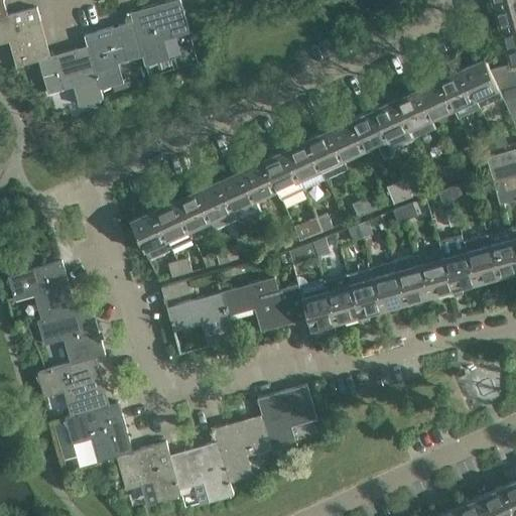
[(130,12),(134,26),(142,55),(145,66),(148,65),(149,67),(156,63),(156,62),(169,58),(169,57),(168,58),(163,39),(189,32),(180,0),(178,0),(180,3),(145,13),(144,8),(130,12)]
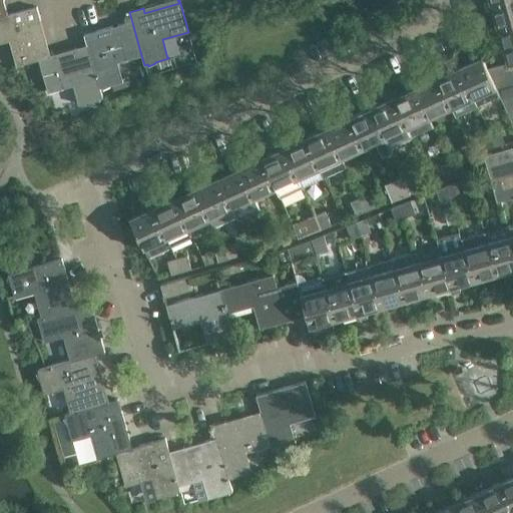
[(512,0),(493,0),(490,1),(486,2),(488,10),(492,9),(496,24),(497,25),(512,20),(512,0)]
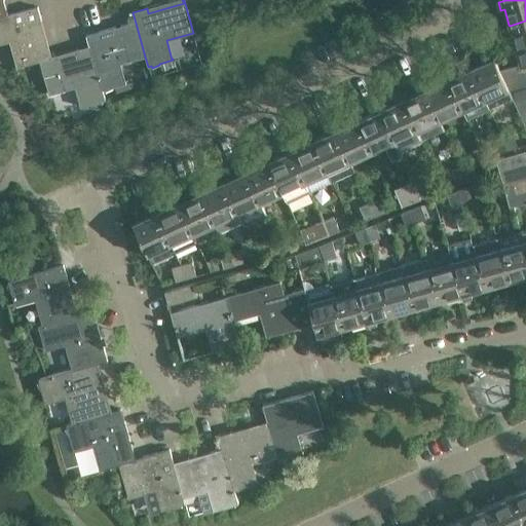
[(38,7),(3,16),(0,17),(0,43),(10,41),(17,67),(39,61),(46,58),(36,23),(41,21),(38,7)]
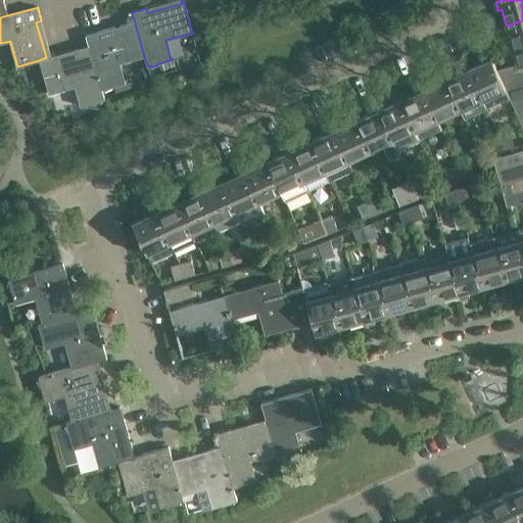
[(522,20),(507,26),(507,27),(508,32),(509,33),(517,63),(517,64),(522,62),(522,20)]
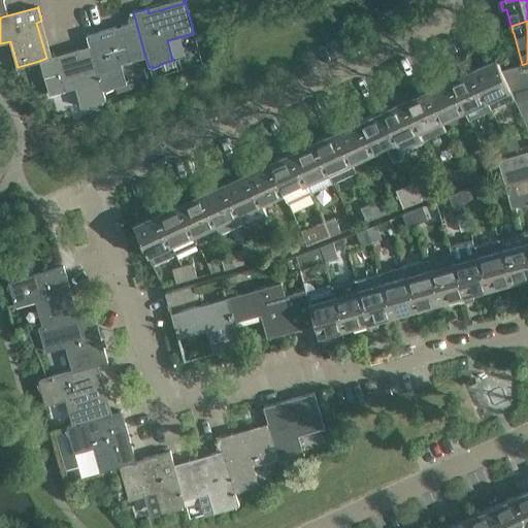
[(145,57),(137,27),(102,37),(100,32),(87,36),(90,46),(103,91),(105,90),(106,92),(113,89),(112,88),(127,84),(126,83),(125,84),(120,64),(145,57)]
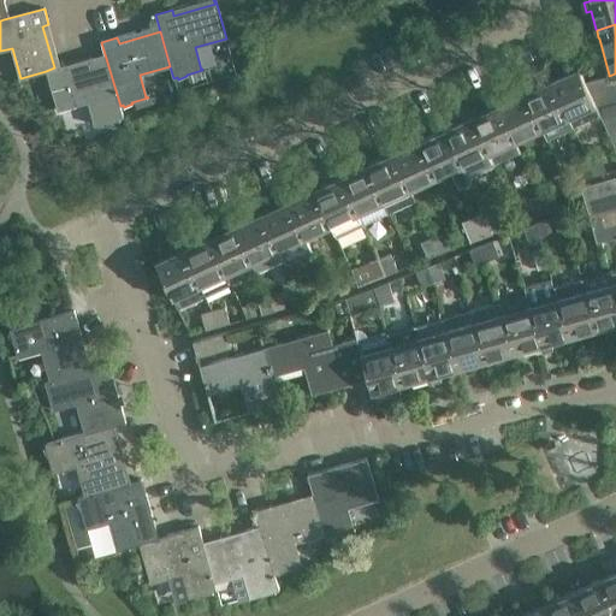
[(120,106),(105,54),(90,58),(92,64),(66,71),(65,65),(54,67),(46,71),(58,111),(89,101),(95,124),(94,124),(94,125),(110,120),(111,123),(120,122),(119,118),(123,117),(120,106)]
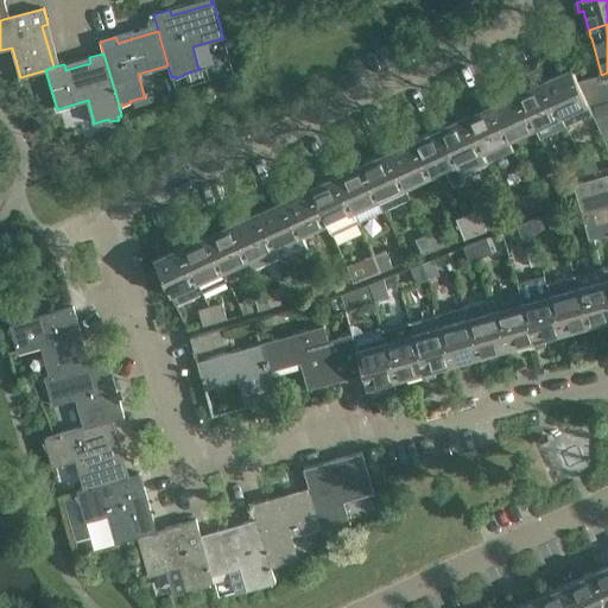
[(593,113),(589,105),(583,93),(577,82),(571,68),(570,68),(568,64),(558,68),(561,73),(544,80),(561,118),(565,126),(593,113)]
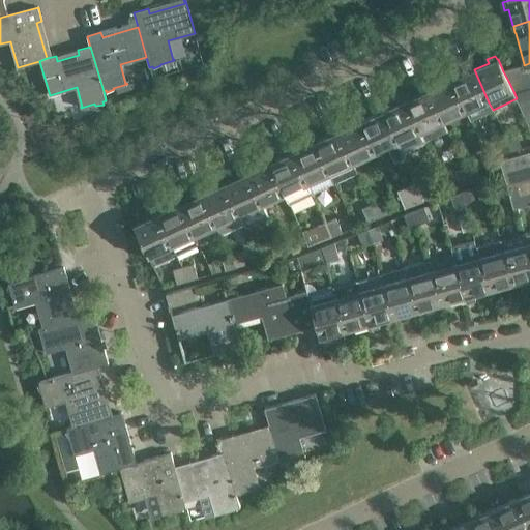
[(508,81),(529,74),(529,63),(524,65),(503,71),(508,81)]
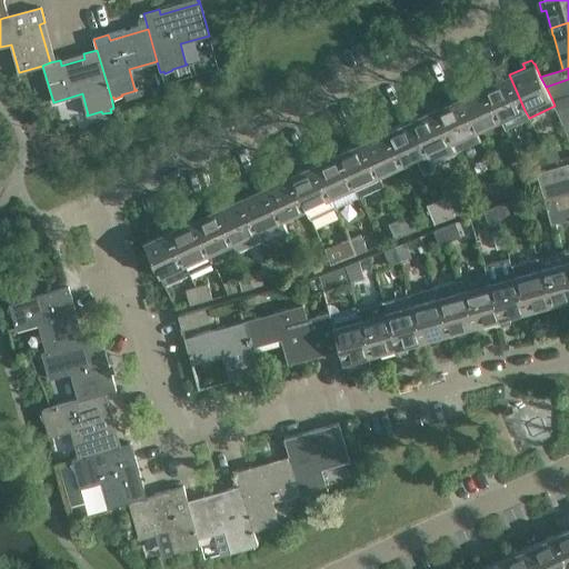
[(525,110),(509,75),(507,71),(499,75),(500,79),(485,86),(500,120),(501,119),(506,129),(529,118),(525,110)]
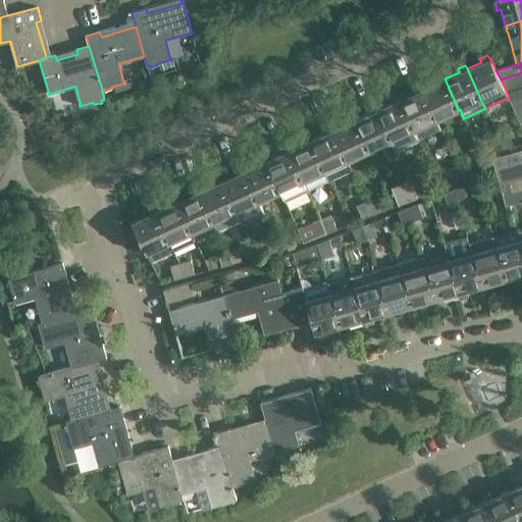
[(521,85),(521,72),(501,80),(506,90),(521,85)]
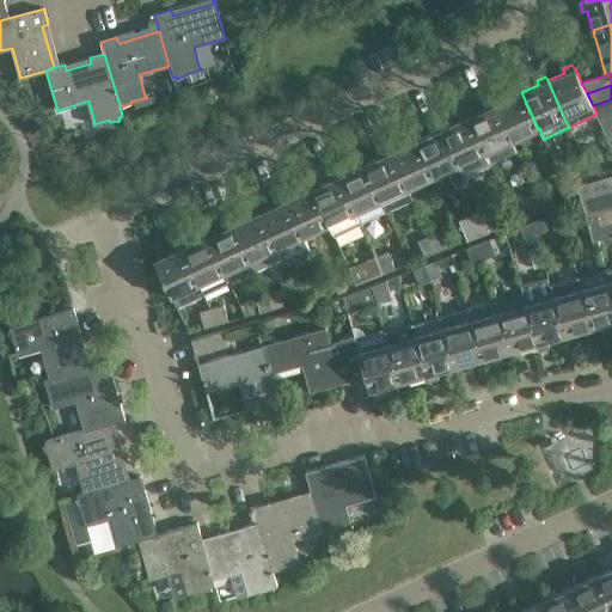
[(538,129),(521,92),(495,105),(516,151),(518,151),(513,140),(538,129)]
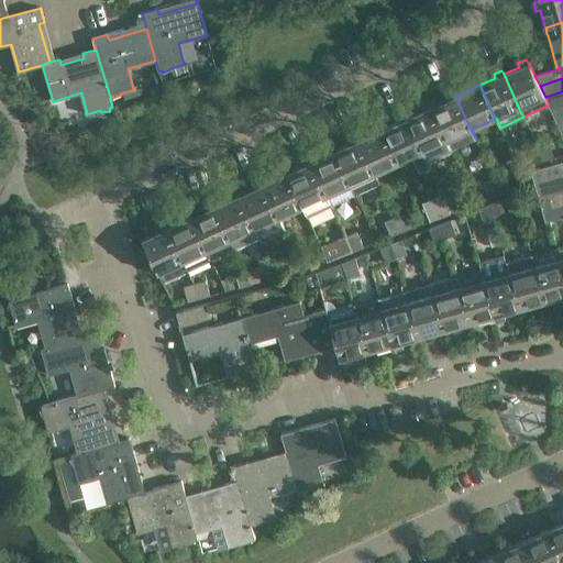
[(562,103),(562,91),(545,97),(549,105),(551,108),(562,103)]
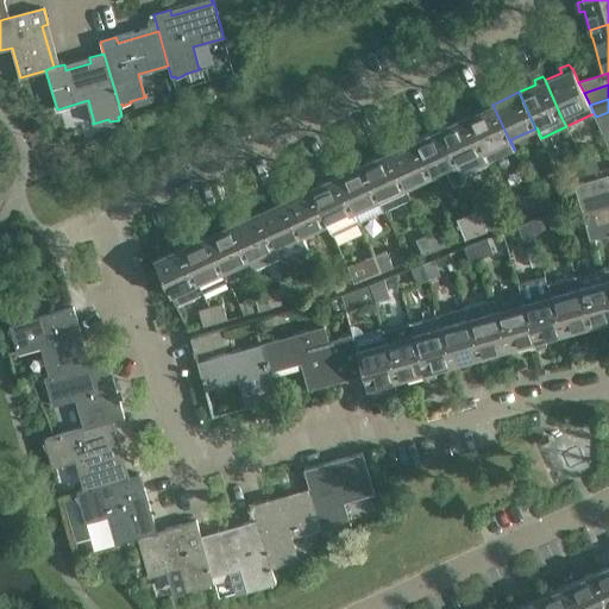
[(514,150),(493,105),(466,117),(489,162),(514,150)]
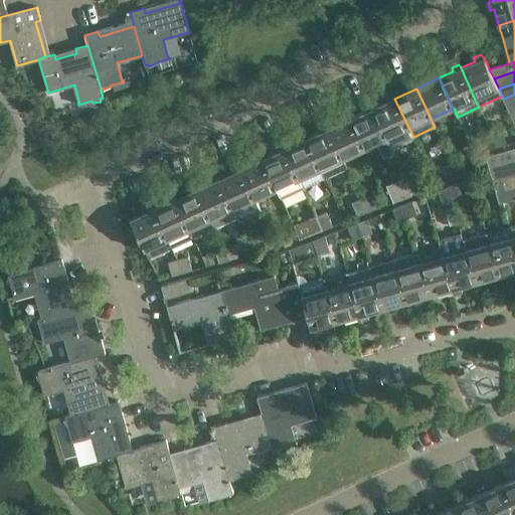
[(413,137),(394,99),(392,94),(384,97),(387,102),(373,108),(387,138),(392,148),(414,138),(413,137)]
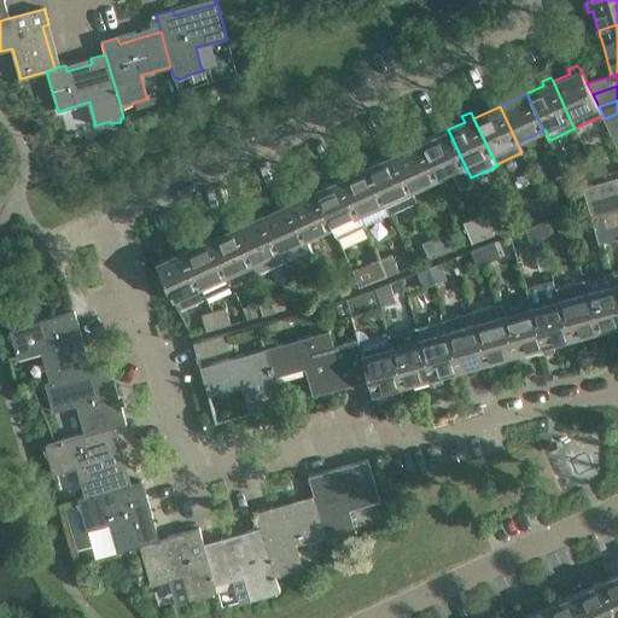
[(617,128),(617,114),(605,118),(610,130),(617,128)]
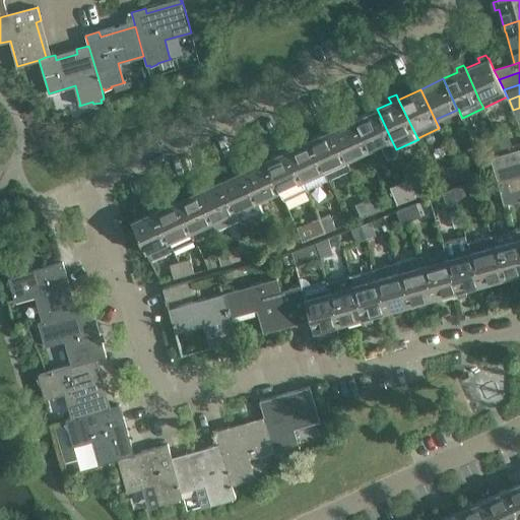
[(391,139),(377,109),(354,119),(369,149),(391,139)]
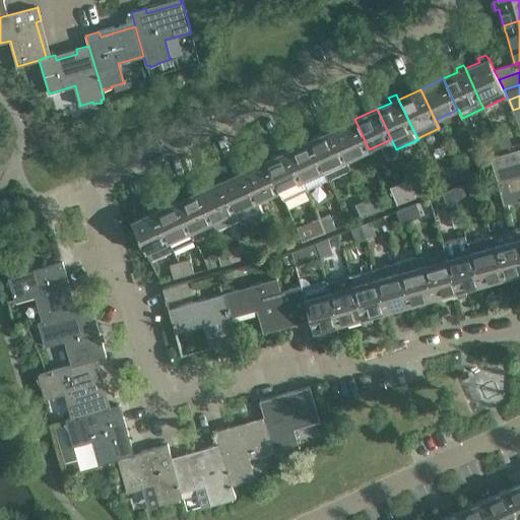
[(369,149),(354,119),(332,129),(346,159),(369,149)]
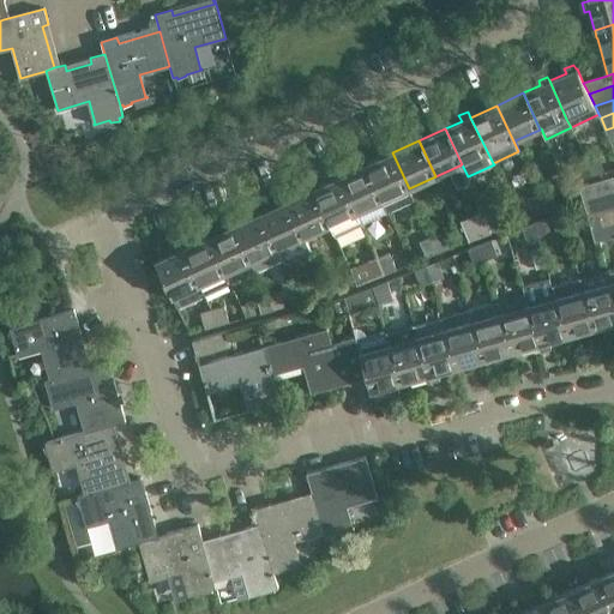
[(409,188),(392,152),(392,154),(389,146),(380,151),(383,157),(368,164),(390,212),(415,202),(409,188)]
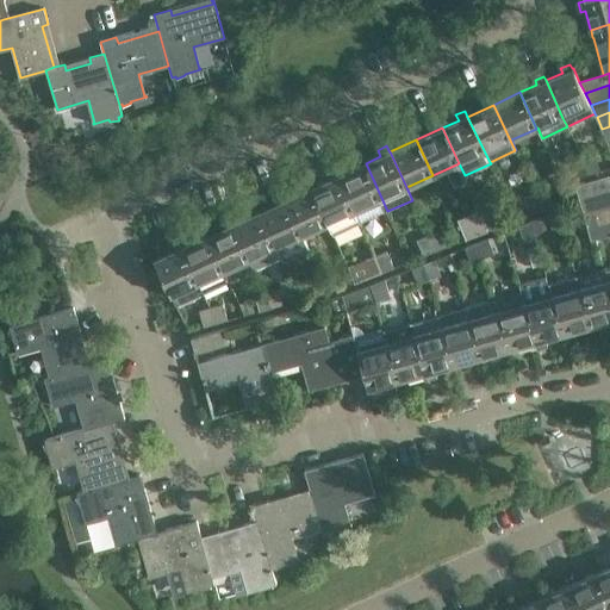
[(596,154),(584,157),(589,173),(601,169),(596,154)]
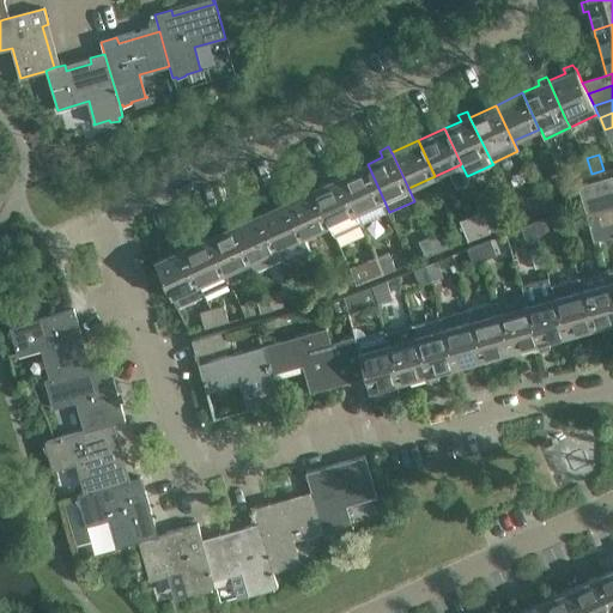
[(592,174),(587,158),(575,161),(580,177),(592,174)]
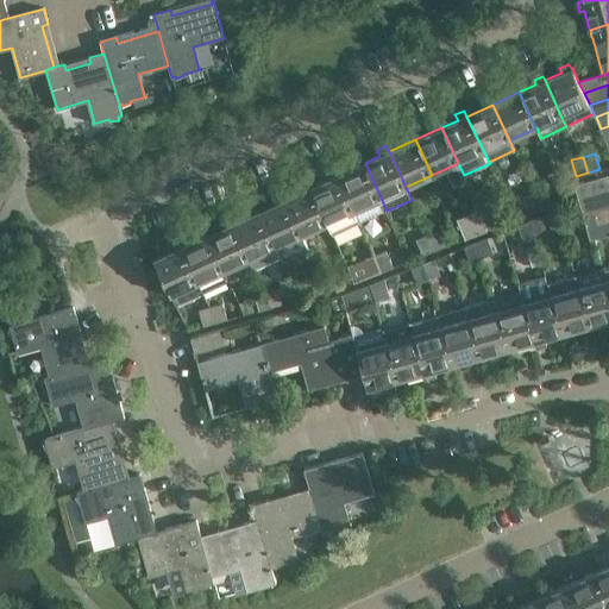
[(387,211),(365,163),(338,175),(353,211),(380,199),(385,212),(387,211)]
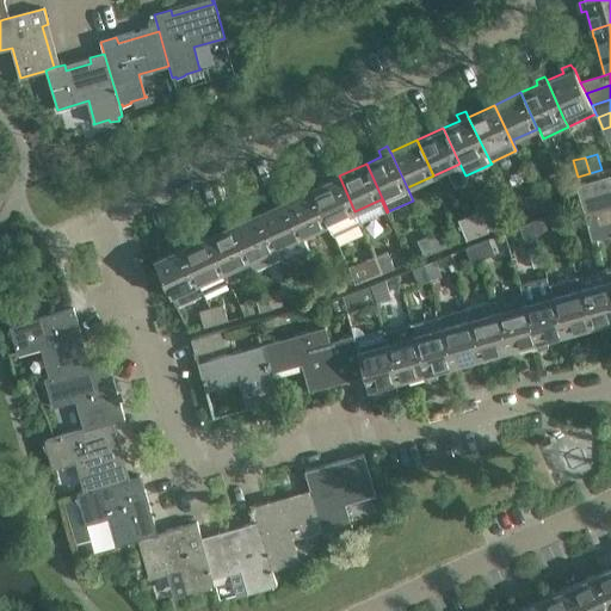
[(355,211),(339,176),(338,176),(335,171),(326,176),(328,180),(313,187),(328,223),(334,235),(360,223),(355,211)]
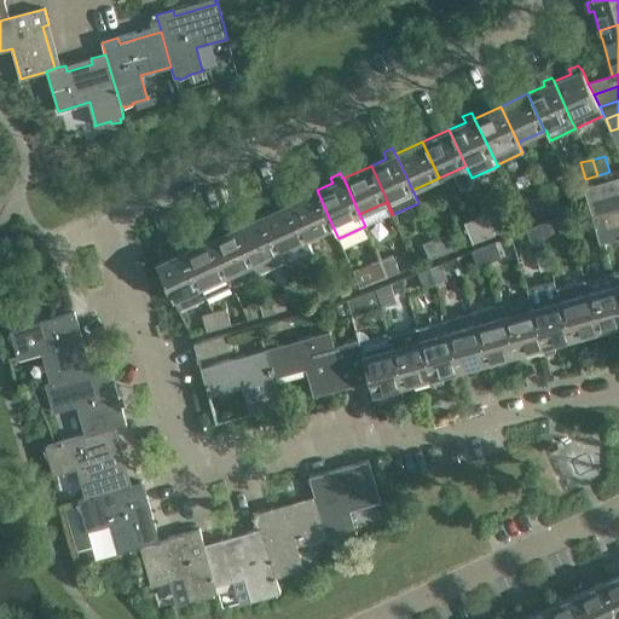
[(584,187),(589,202),(618,192),(618,180),(618,178),(584,187)]
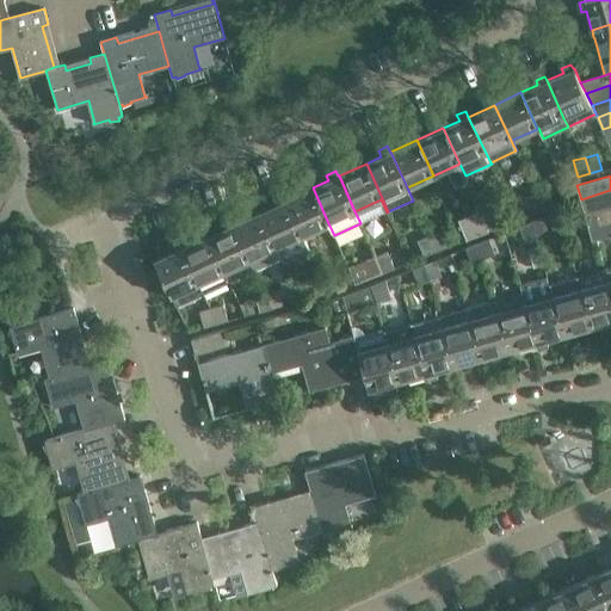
[(328,223),(313,187),(287,199),(303,235),(328,223)]
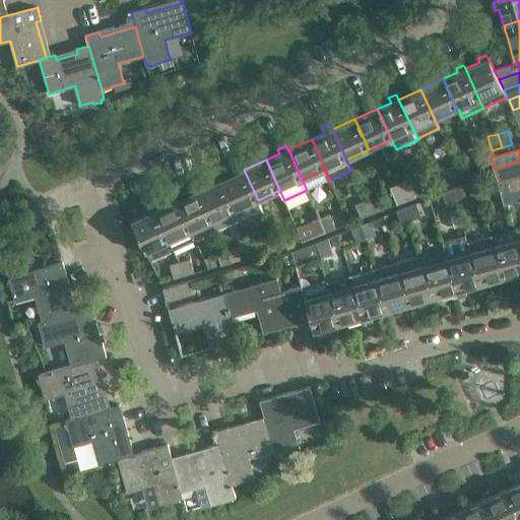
[(467,160),(457,164),(462,178),(472,174),(467,160)]
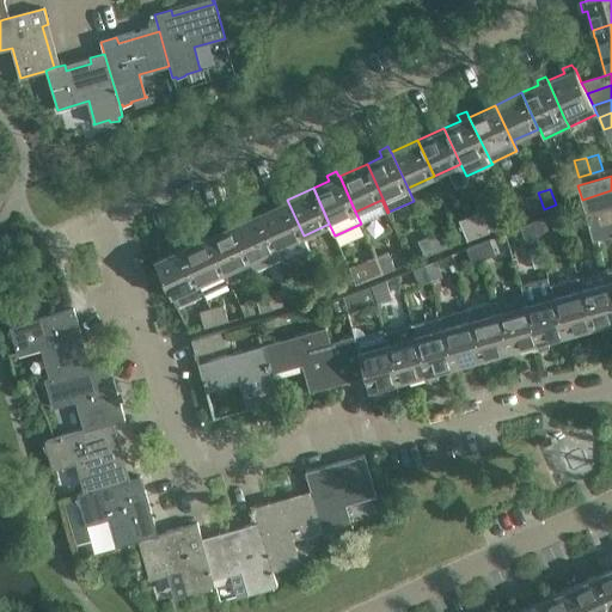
[(611,206),(611,190),(582,200),(586,213),(595,210),(611,206)]
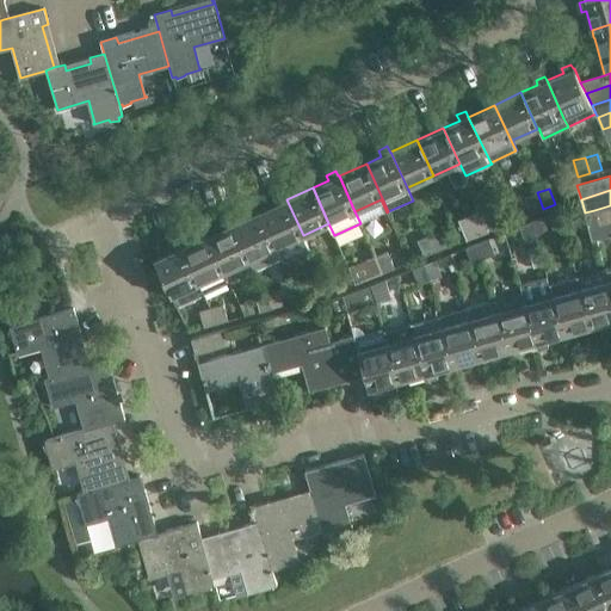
[(543,209),(537,192),(525,197),(531,214),(543,209)]
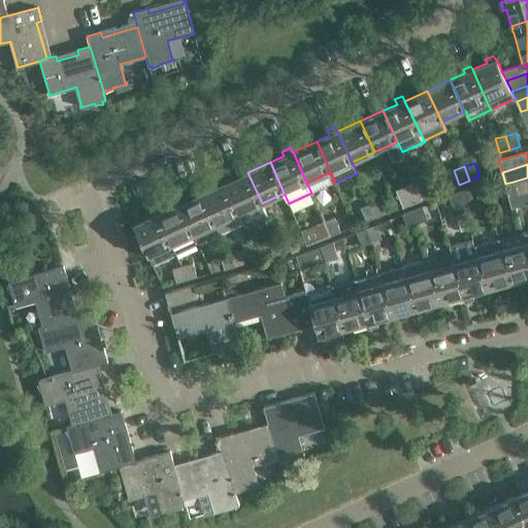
[(262,203),(248,172),(225,183),(242,219),(264,208),(262,203)]
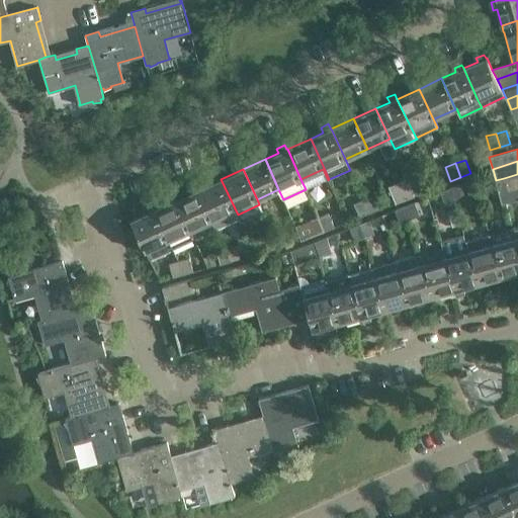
[(517,185),(517,174),(504,178),(507,189),(517,185)]
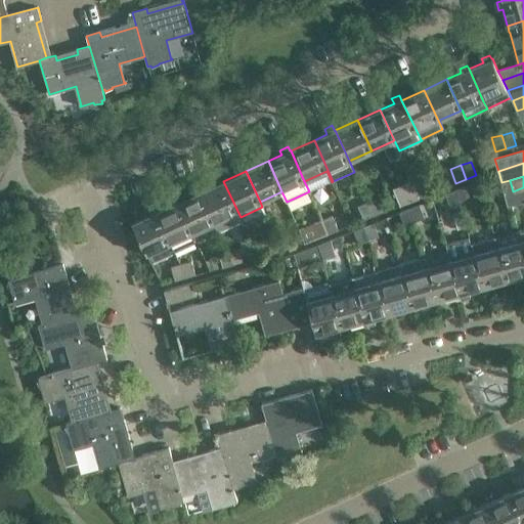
[(425,179),(415,183),(421,198),(430,193),(425,179)]
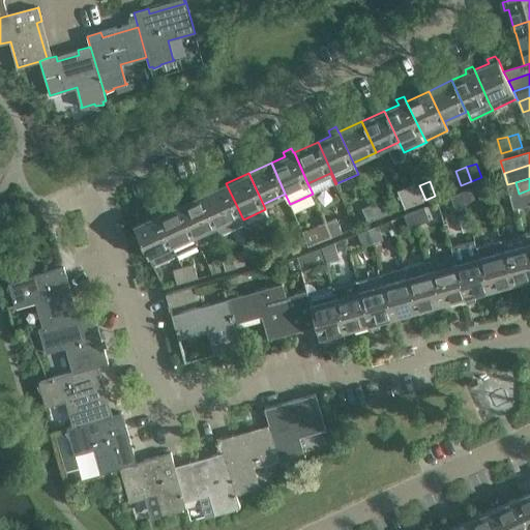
[(519,194),(516,182),(507,184),(510,196),(519,194)]
